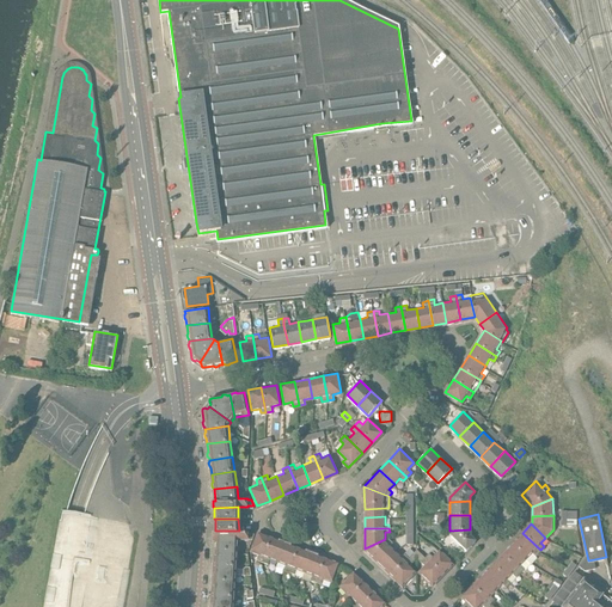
[(470,529),(450,531),(450,533),(466,549),(475,539),(470,534),(470,529)]
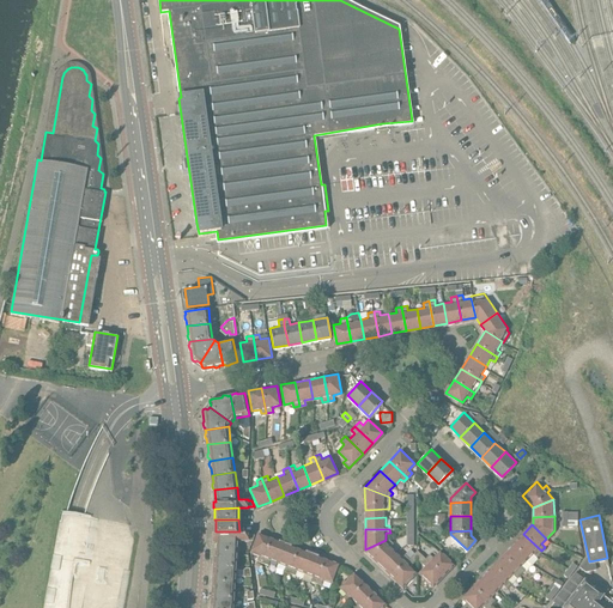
[(216,551),(238,552),(240,540),(249,540),(249,539),(253,537),(254,533),(248,533),(248,532),(240,533),(240,532),(216,532),(216,533),(213,533),(213,540),(216,540),(216,551)]
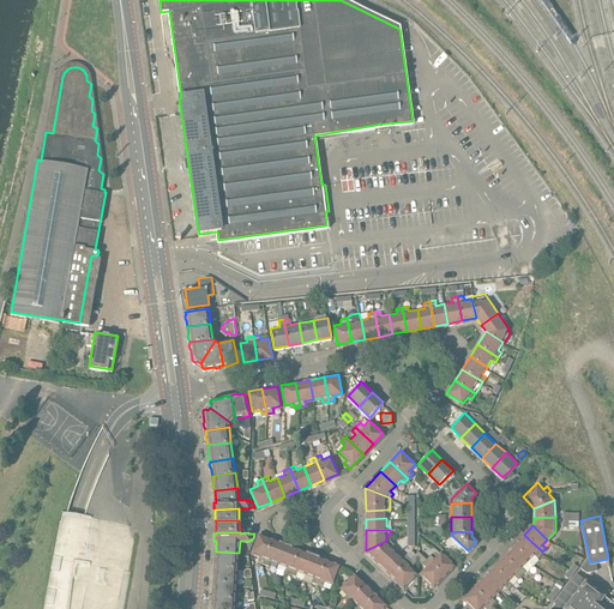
[(258,560),(263,561),(272,538),(258,532),(251,552),(259,555),(258,560)]
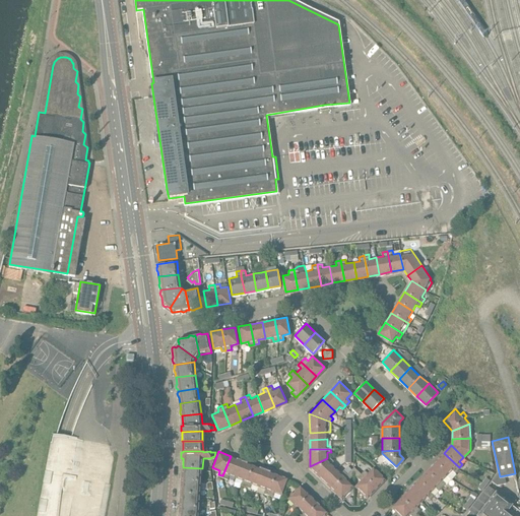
[(455,471),(459,467),(444,453),(435,462),(447,473),(452,468),(455,471)]
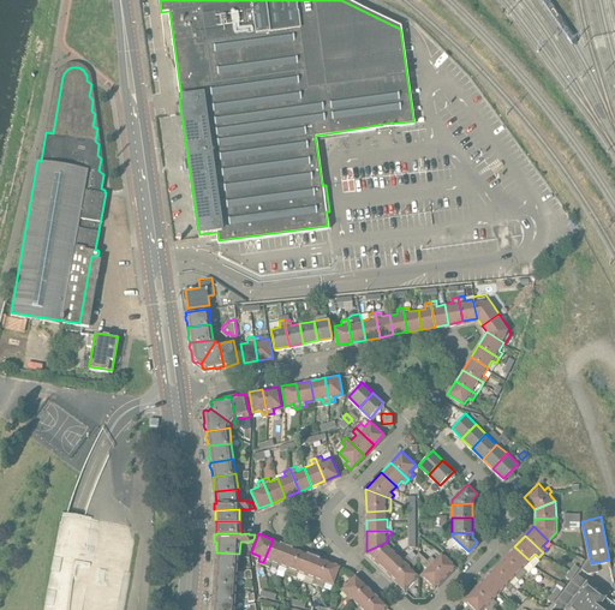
[(272,560),(279,563),(286,544),(273,539),(263,562),(269,564),(272,560)]
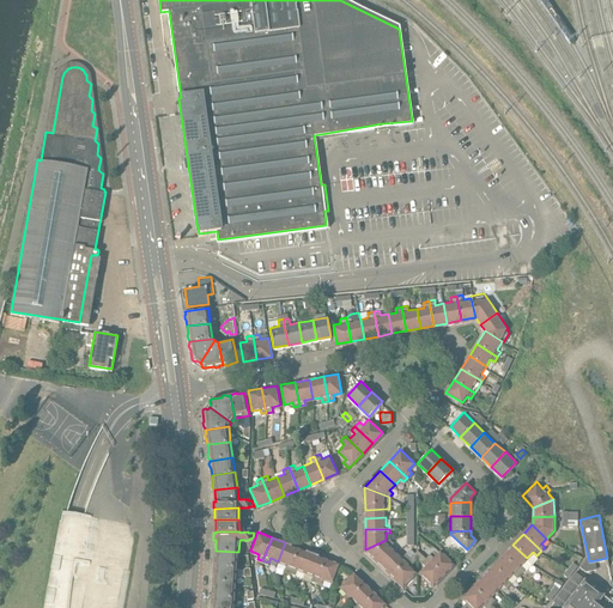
[(382,565),(395,551),(390,545),(393,541),(389,537),(386,540),(365,549),(382,565)]
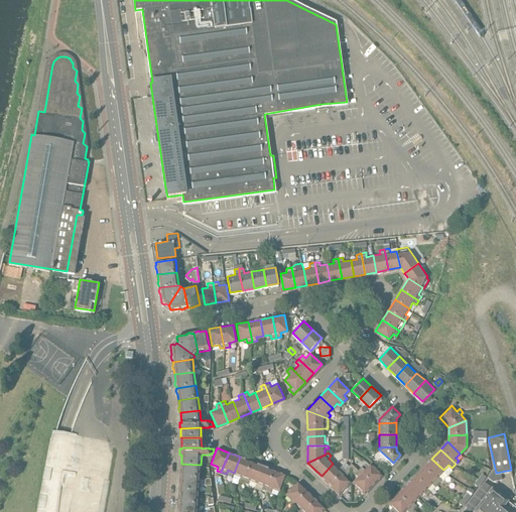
[(239,479),(244,481),(251,461),(240,457),(234,473),(240,475),(239,479)]
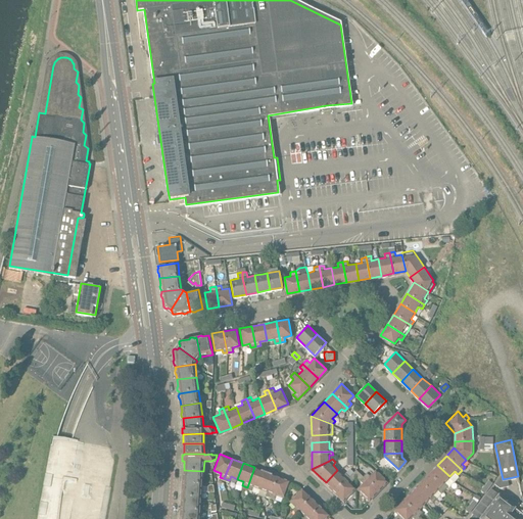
[(429,473),(444,488),(447,484),(445,481),(449,476),(437,465),(429,473)]
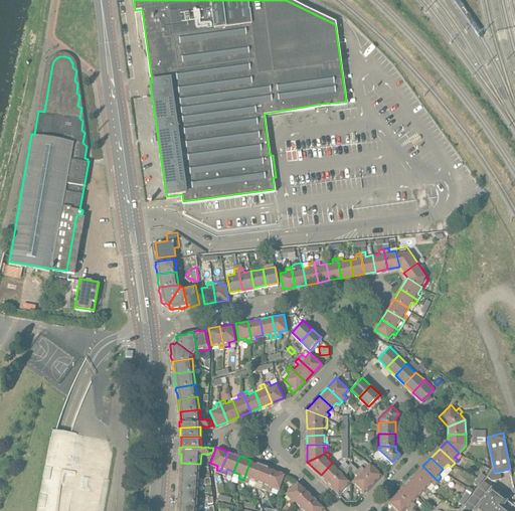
[(249,478),(255,480),(262,465),(250,460),(243,480),(247,482),(249,478)]
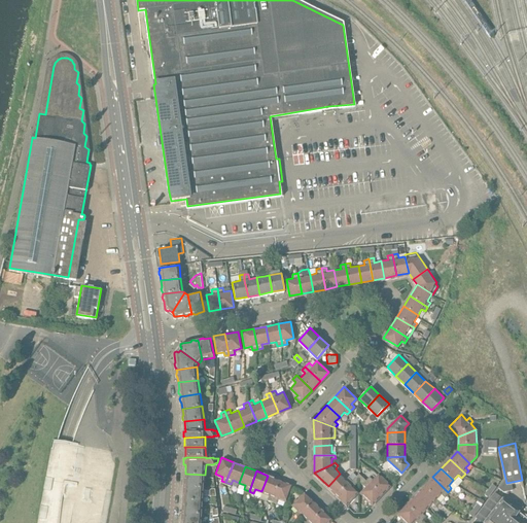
[(358,472),(352,479),(337,494),(346,503),(358,491),(353,485),(359,479),(358,472)]
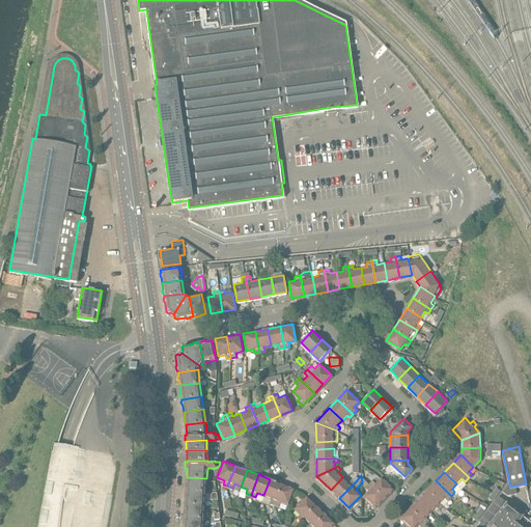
[(384,497),(368,482),(361,475),(362,482),(368,489),(363,495),(374,506),(384,497)]
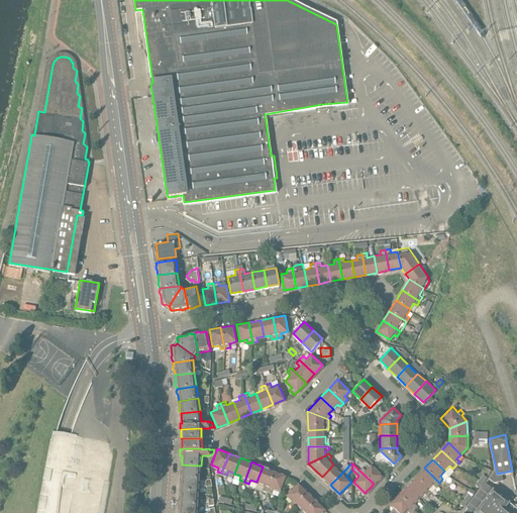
[(358,470),(374,484),(383,476),(371,464),(366,469),(363,466),(358,470)]
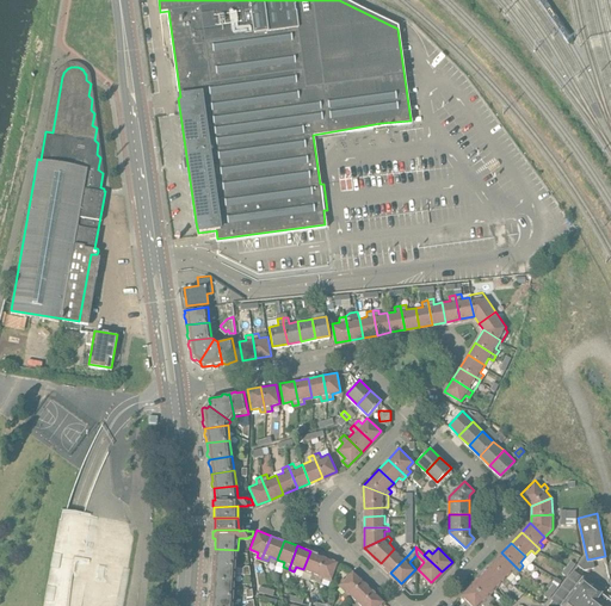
[(214,563),(238,566),(238,550),(215,549),(215,551),(214,551),(213,555),(214,556),(214,563)]
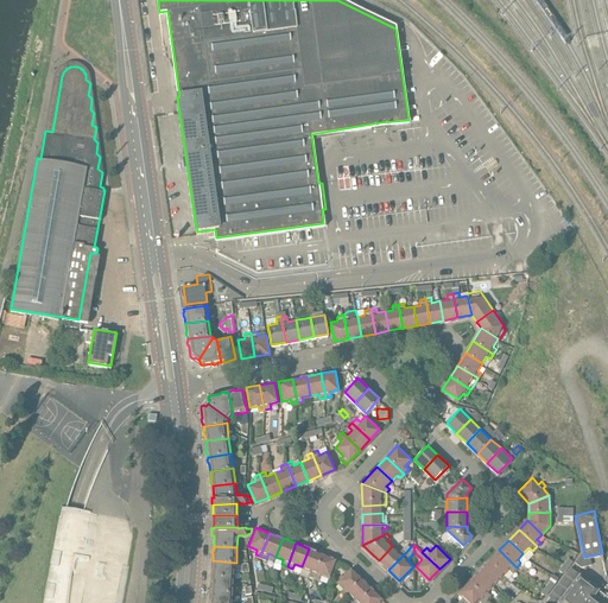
[(379,560),(388,570),(406,552),(401,548),(398,551),(392,546),(379,560)]
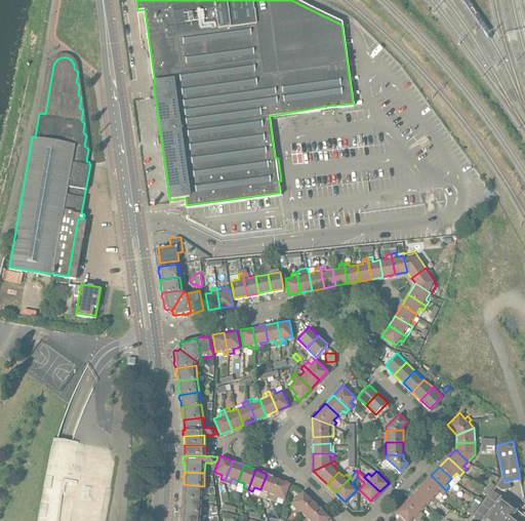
[(266,496),(271,497),(279,478),(267,474),(260,489),(268,492),(266,496)]
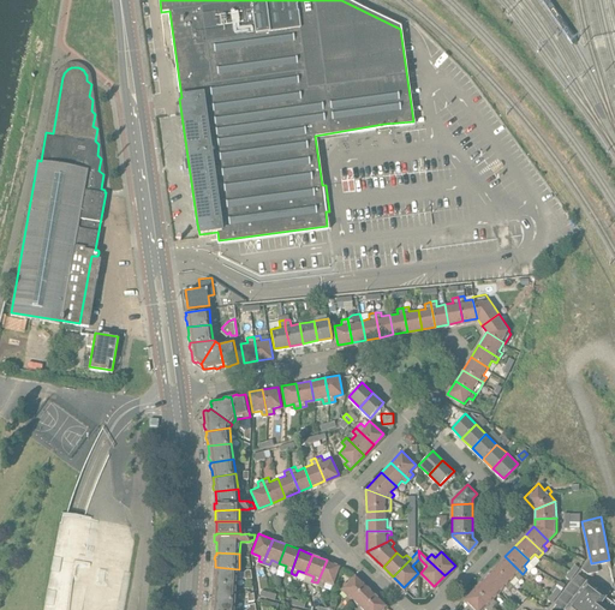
[(519,578),(523,574),(505,556),(495,567),(509,580),(515,575),(519,578)]
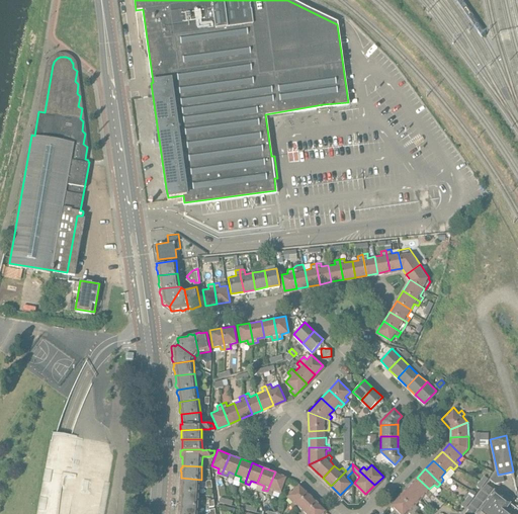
[(275,472),(267,491),(272,493),(273,490),(280,492),(286,476),(275,472)]
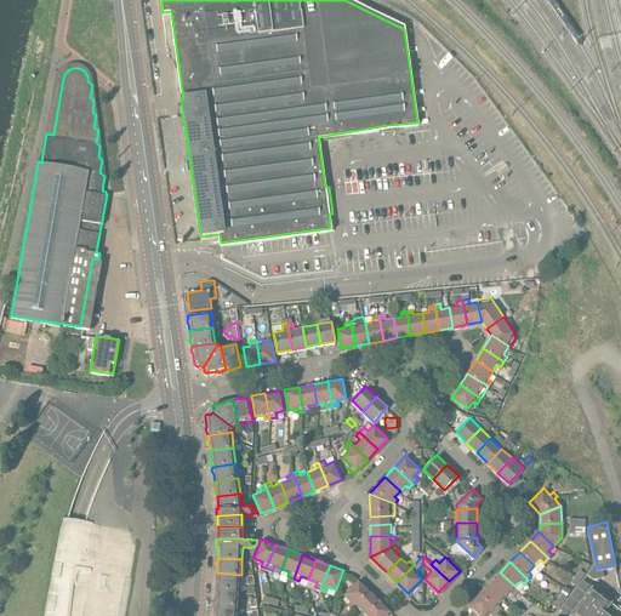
[(216,588),(240,591),(241,575),(217,572),(217,581),(215,582),(215,586),(216,587),(216,588)]
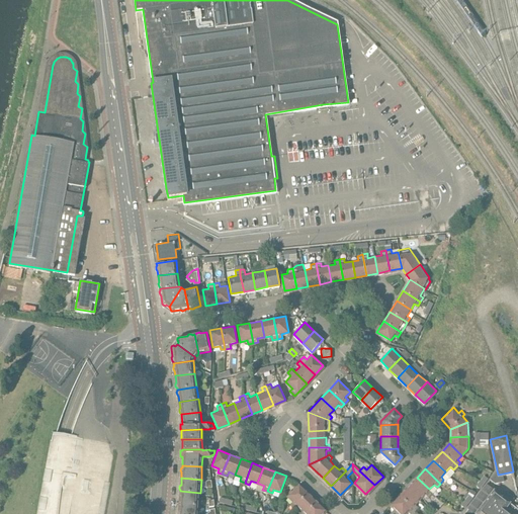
[(408,487),(420,498),(425,493),(428,496),(432,492),(429,489),(417,478),(408,487)]
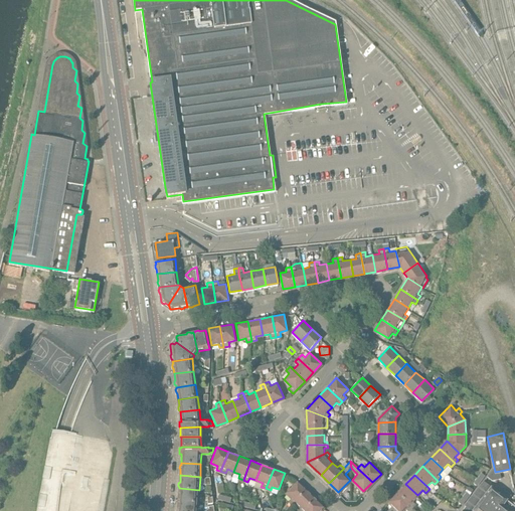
[(514,510),(514,503),(514,504),(483,480),(464,504),(466,505),(460,510),(459,510),(514,510)]
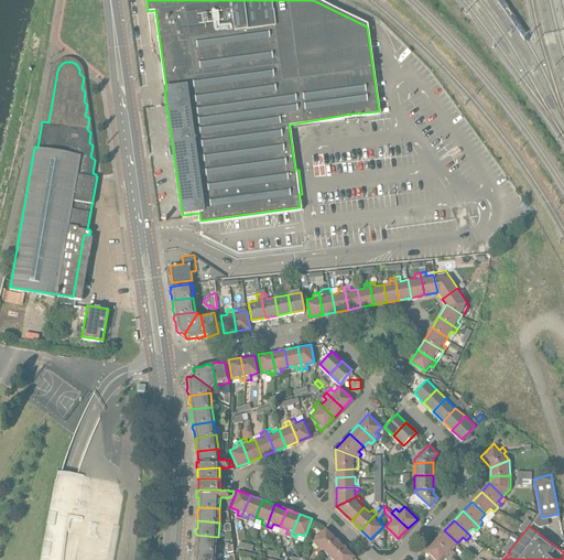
[(320,553),(323,550),(336,537),(326,527),(313,540),(318,546),(315,549),(320,553)]
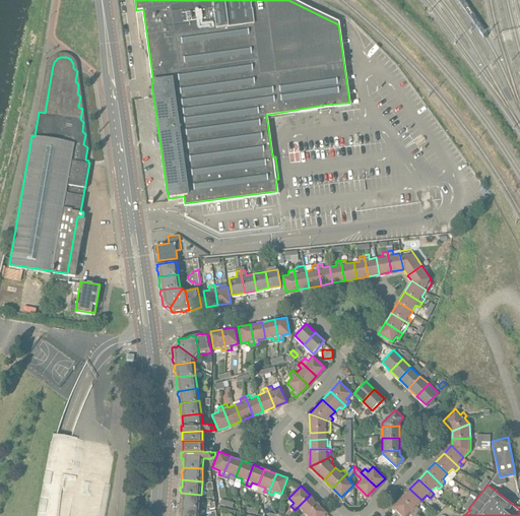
[(401,498),(415,512),(419,508),(416,505),(421,500),(409,489),(401,498)]
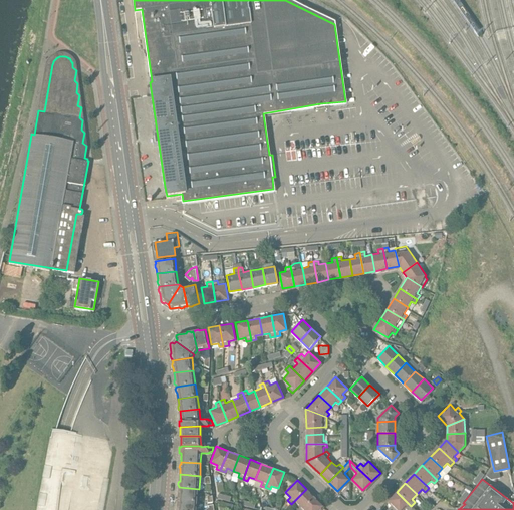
[(178,500),(198,501),(199,489),(179,487),(179,489),(178,490),(178,493),(179,494),(178,500)]
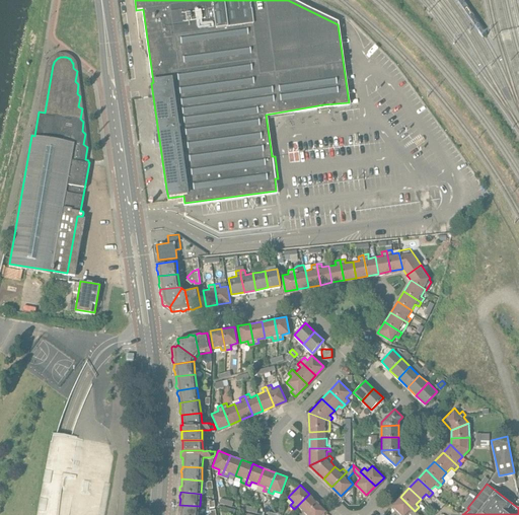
[(465,498),(469,501),(473,497),(467,492),(463,496),(465,498)]
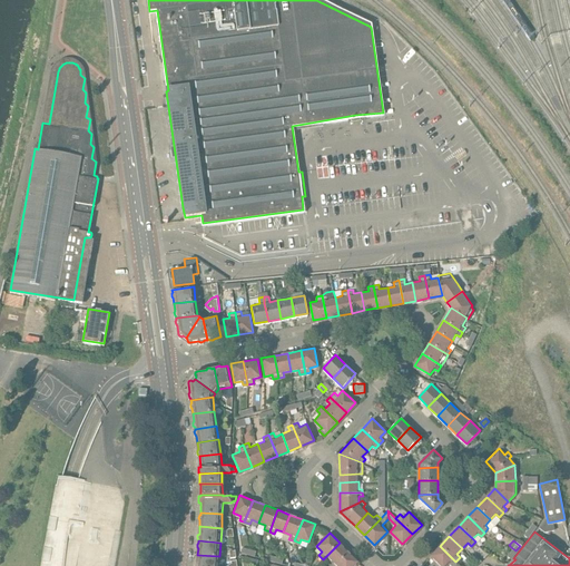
[(328,564),(330,565),(334,565),(349,552),(340,543),(326,556),(332,560),(328,564)]
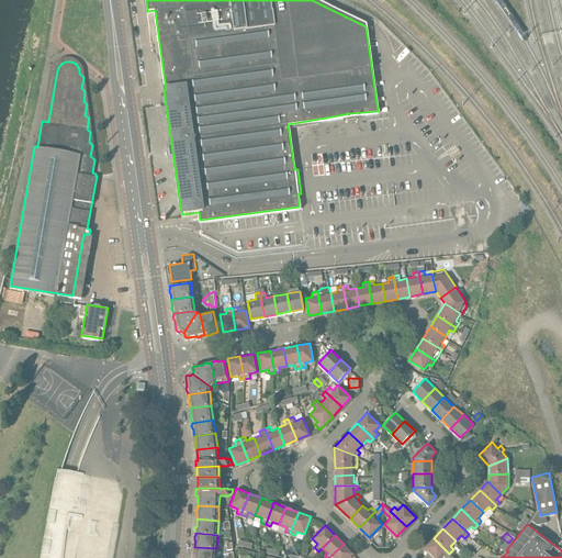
[(446,557),(449,554),(434,538),(424,547),(428,550),(425,554),(429,557),(433,557),(434,557),(439,557),(444,554),(446,557)]
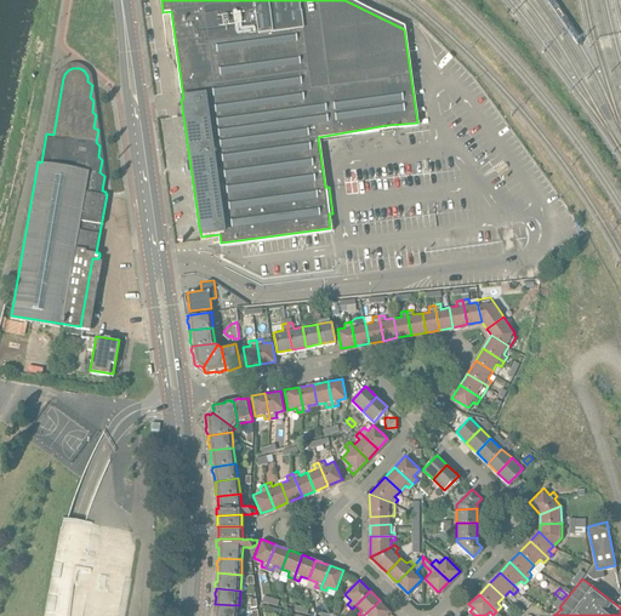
[(385,615),(391,610),(380,600),(364,615),(385,615)]
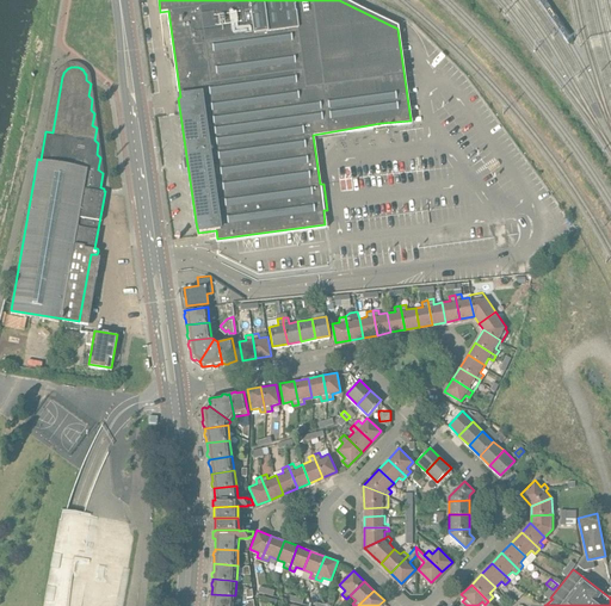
[(234,605),(235,595),(211,594),(211,601),(210,603),(209,605),(234,605)]
